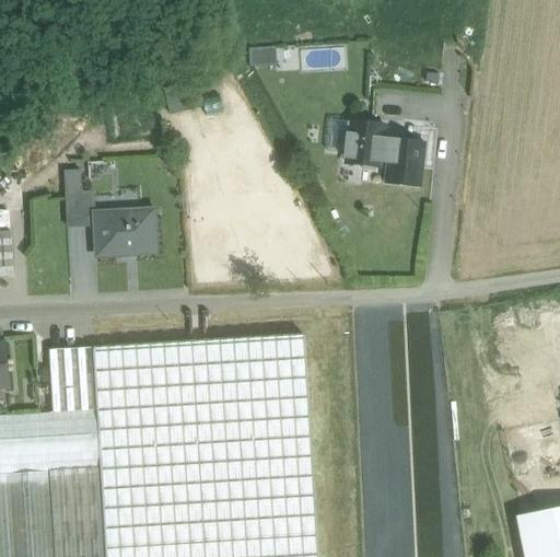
[(424,140),(392,137),(391,138),(383,137),(384,123),(359,119),(358,122),(359,122),(358,134),(348,132),(345,155),(360,158),(360,162),(359,162),(359,164),(363,164),(363,167),(375,169),(375,165),(380,166),(381,160),(388,161),(386,182),(420,185),(424,140)]
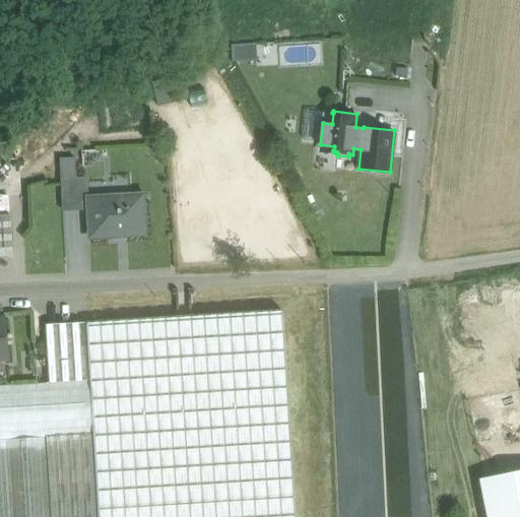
[(76,177),(62,178),(63,209),(78,208),(76,177)]
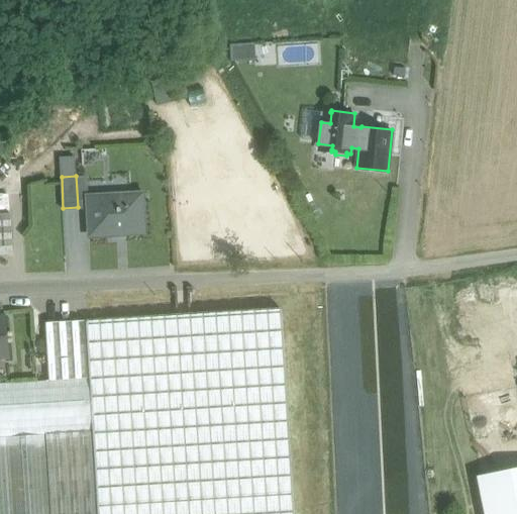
[(87,176),(76,176),(78,207),(87,206),(87,194),(88,194),(87,176)]
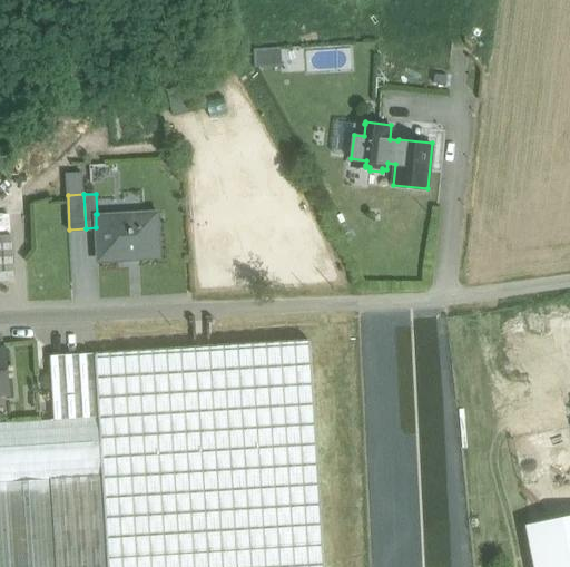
[(97,214),(96,214),(96,227),(98,255),(138,252),(139,257),(161,256),(158,211),(97,214)]
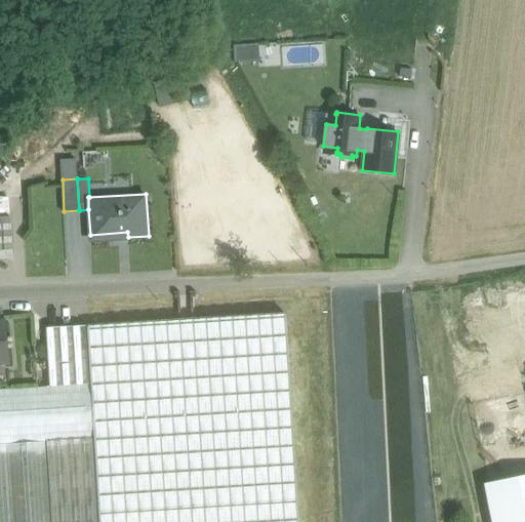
[(10,215),(0,215),(0,255),(12,255),(10,215)]
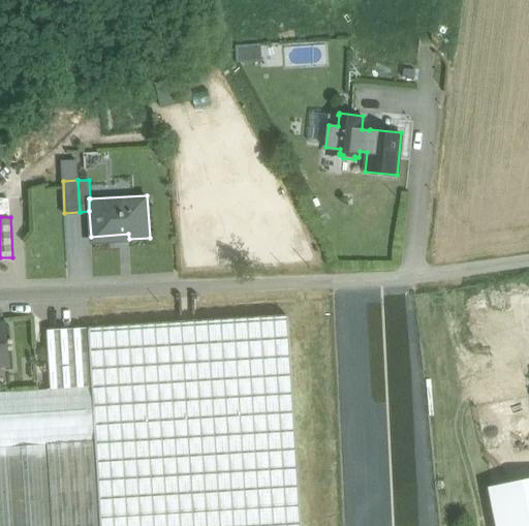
[(0,364),(8,363),(5,323),(0,323),(0,364)]
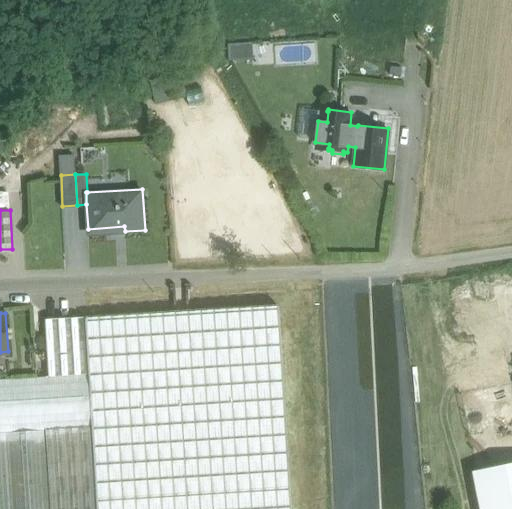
[(85,316),(45,318),(49,375),(88,373),(85,316)]
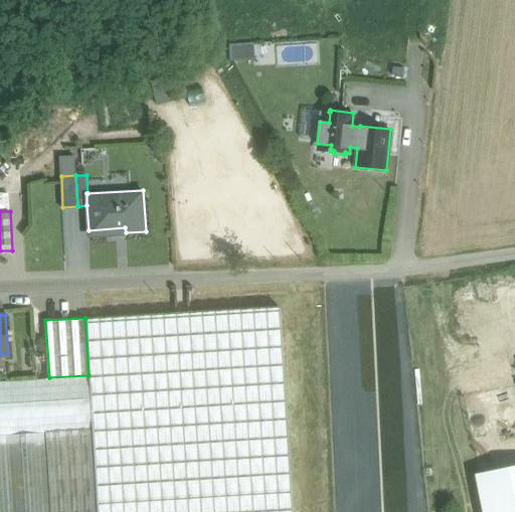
[(106,390),(138,388),(136,343),(104,344),(106,390)]
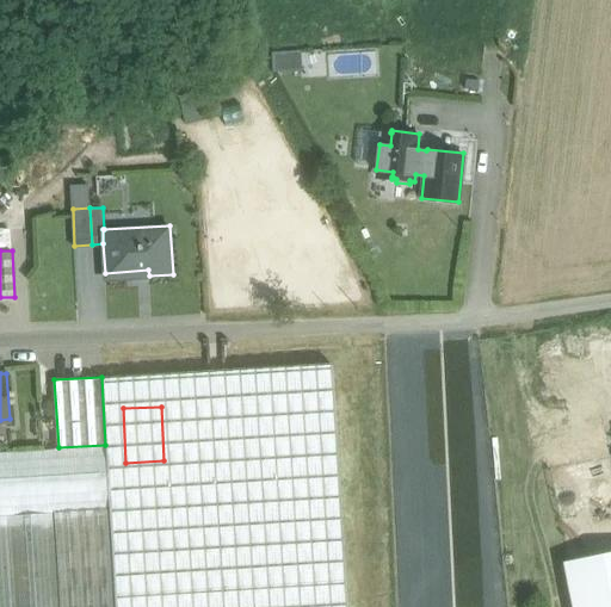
[(0,606),(115,606),(105,445),(59,447),(0,451),(0,606)]
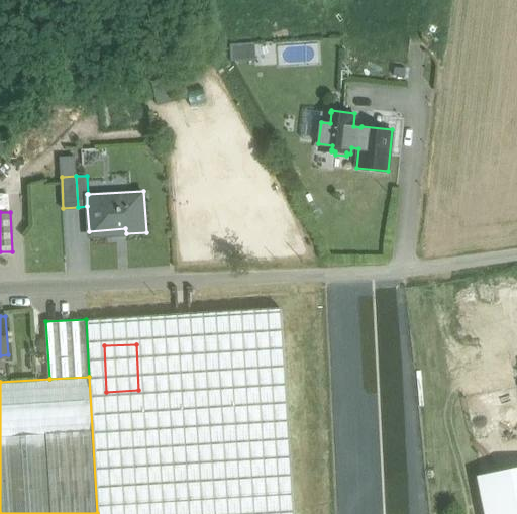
[(516,513),(516,468),(481,476),(488,513),(516,513)]
